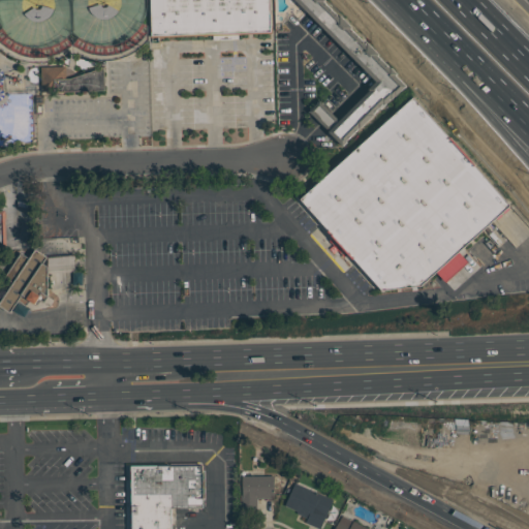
[(153,36),(151,0),(270,0),(272,31),(153,36)]
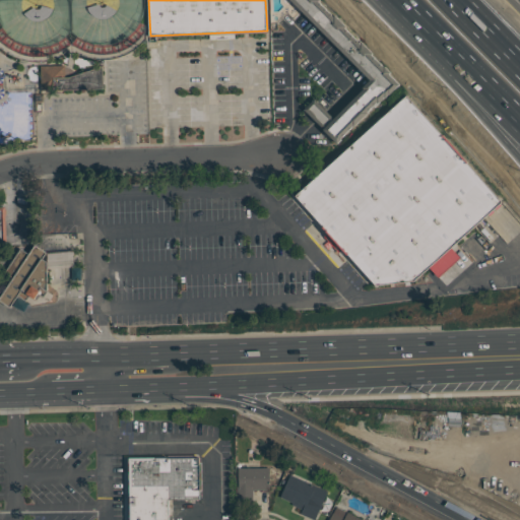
[(400,87),(317,0),(296,0),(374,81),(332,121),(328,116),(314,101),(302,112),(316,126),(336,147),(400,87)]
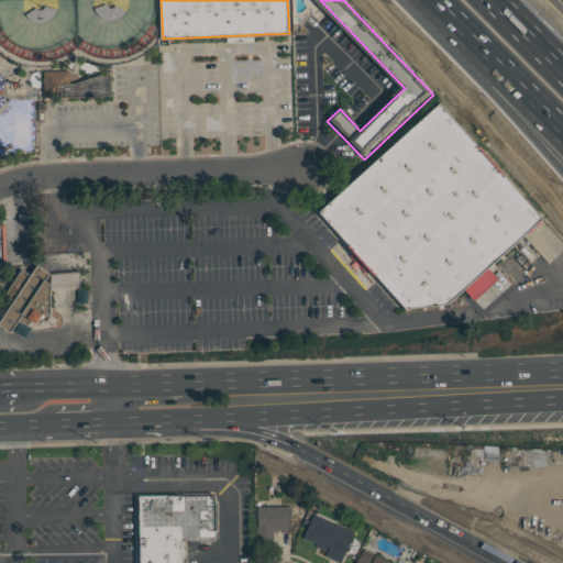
[(57,84),(57,98),(111,97),(111,72),(75,84),(57,84)]
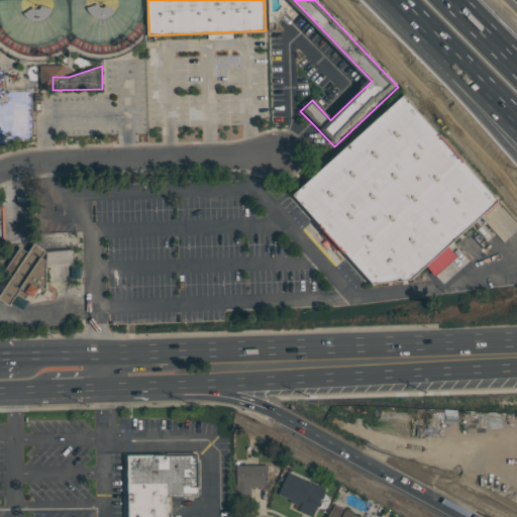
[(293,195),(403,95),(498,201),(414,277),(372,284),(293,195)]
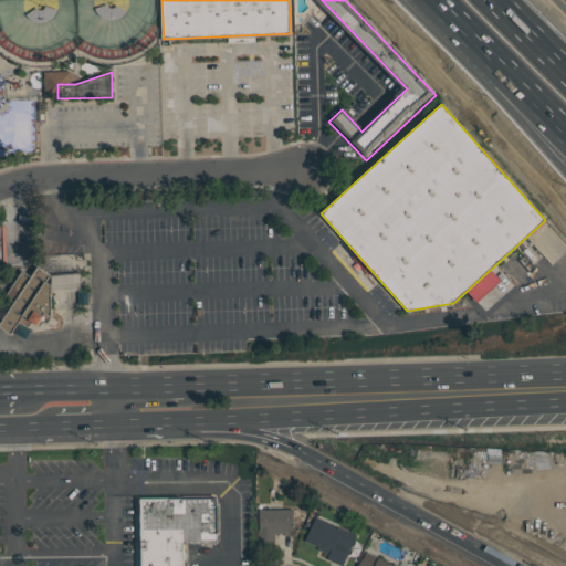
[(0,227),(10,227),(12,268),(0,268),(0,227)]
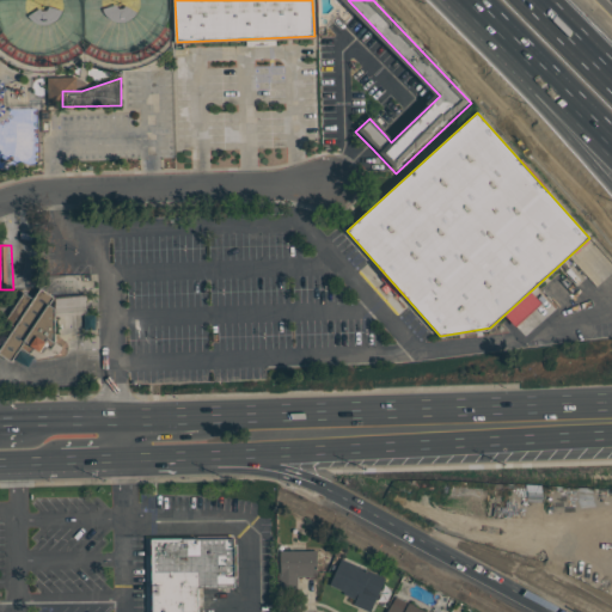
[(25,353),(18,365),(4,355),(20,329),(11,323),(29,295),(38,301),(46,291),(60,299),(55,306),(61,311),(62,357),(38,361),(25,353)]
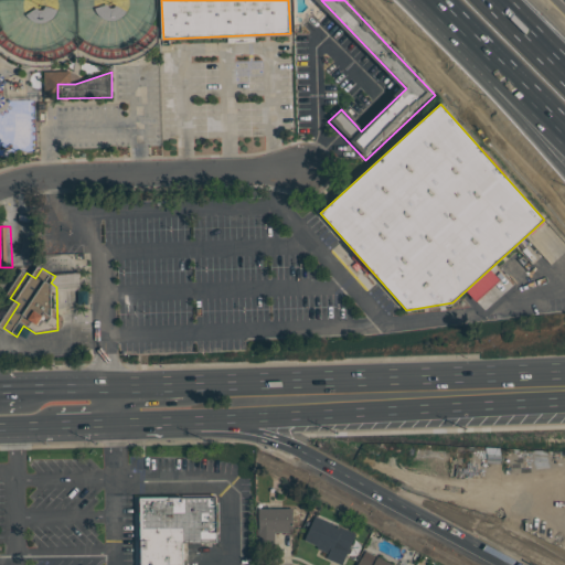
[(476,301),(500,279),(490,269),(467,291),(476,301)]
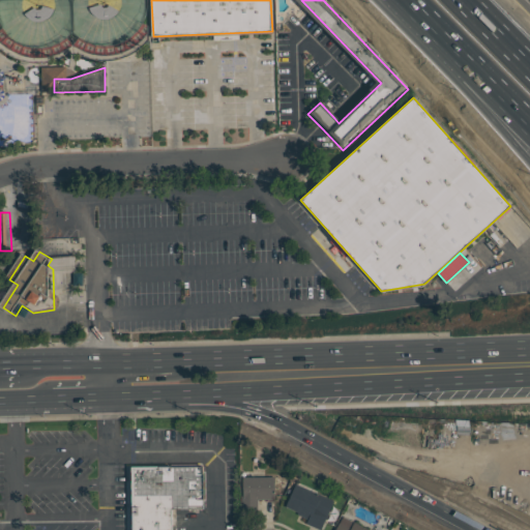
[(171,509),(171,529),(129,529),(129,466),(203,465),(203,471),(205,471),(205,506),(203,506),(203,509),(171,509)]
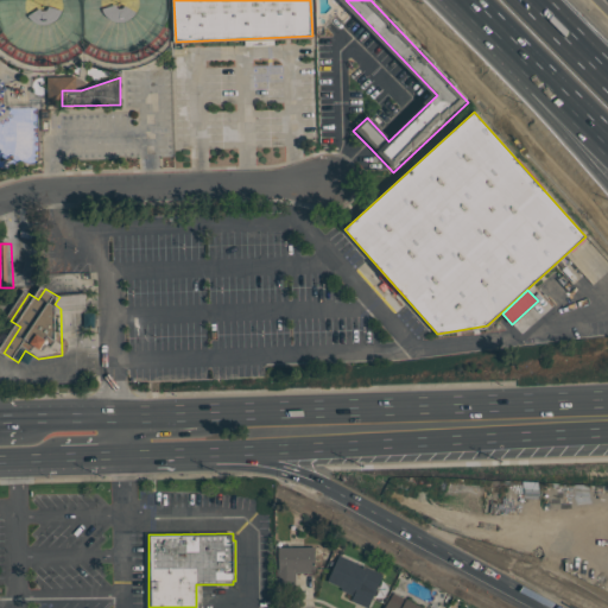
[(316,548),(279,546),(278,571),(315,572),(316,548)]
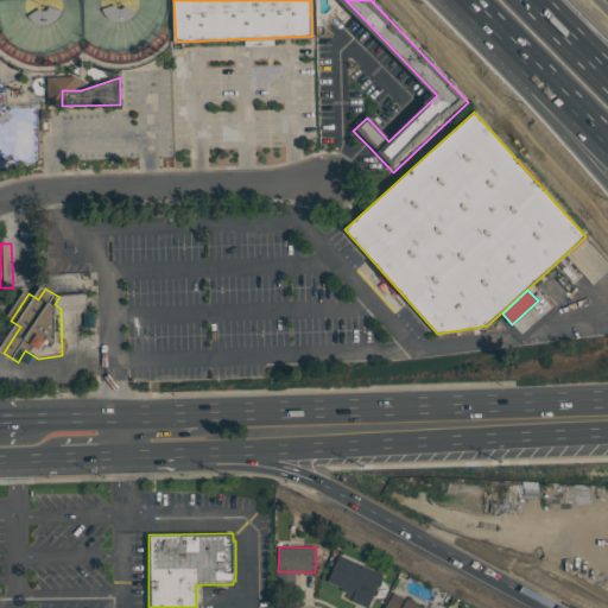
[(328,583),(353,593),(350,601),(371,607),(384,572),(339,556),(328,583)]
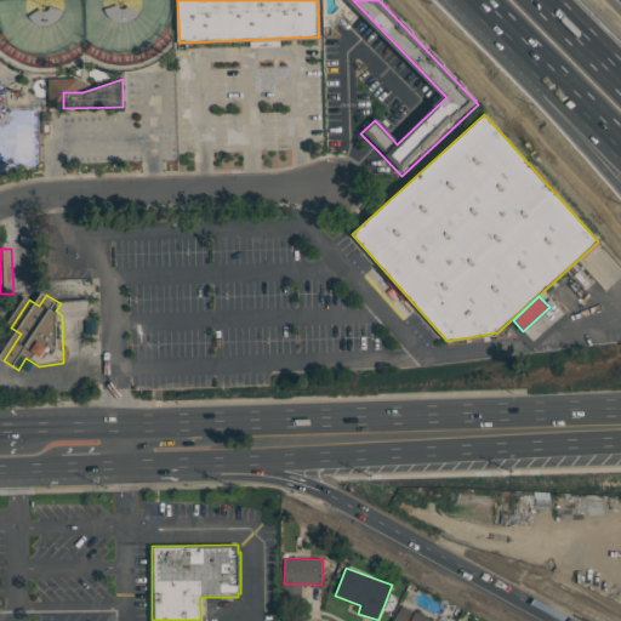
[(433,620),(392,620),(402,605),(414,613),(415,611),(433,620)]
